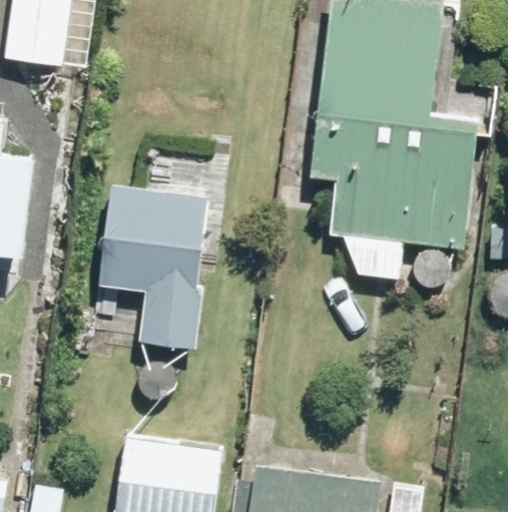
[(10,0),(2,58),(61,66),(69,0),(10,0)]
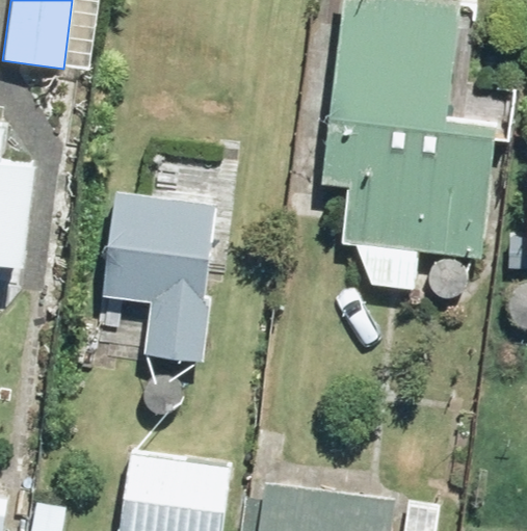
[(446,121),(459,1),(454,0),(343,0),(322,184),(348,186),(340,241),(351,243),(370,286),(412,292),(417,250),(482,258),(498,126),(446,121)]
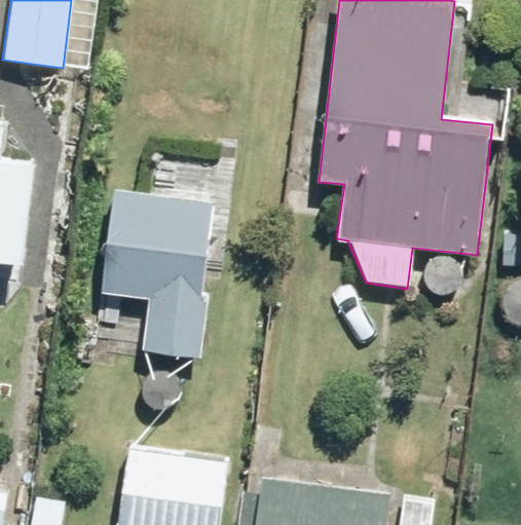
[(0,260),(24,263),(34,165),(0,161),(0,143),(2,124),(0,123),(0,260)]
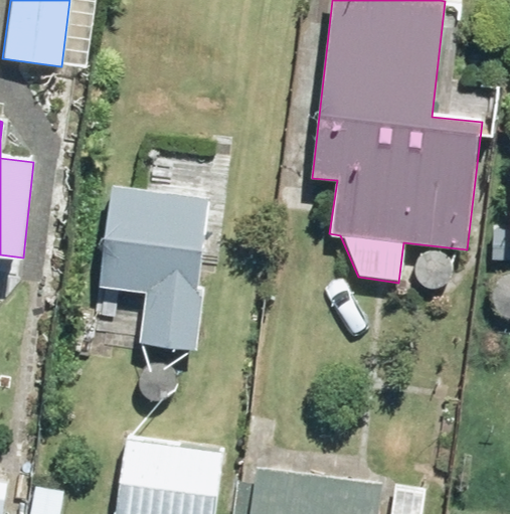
[(100,288),(145,293),(138,343),(194,351),(201,290),(195,290),(207,199),(113,186),(100,288)]
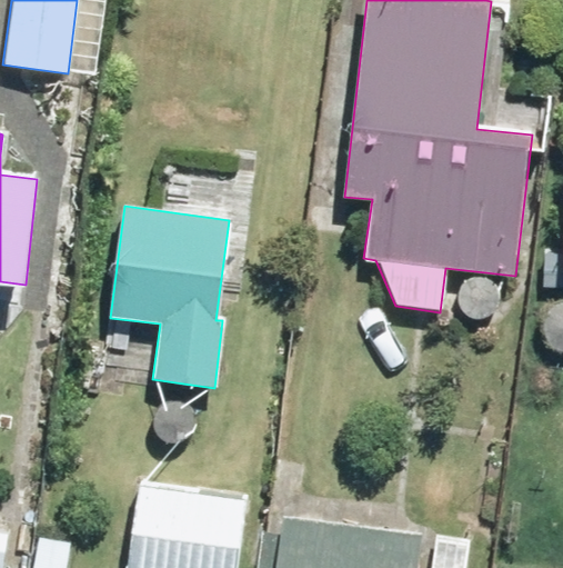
[(562,253),(542,252),(541,287),(562,287),(562,253)]
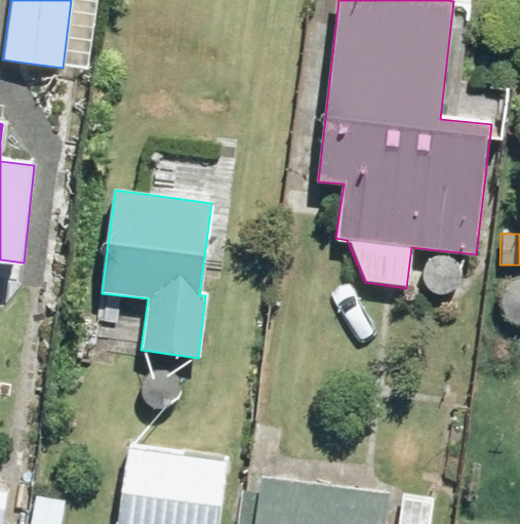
[(213,523),(223,458),(126,447),(116,523),(213,523)]
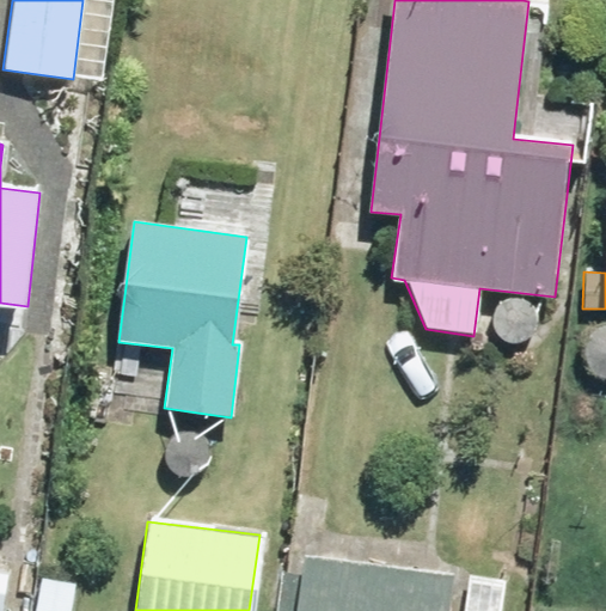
[(446,610),(452,570),(306,553),(304,576),(279,572),(273,610),(446,610)]
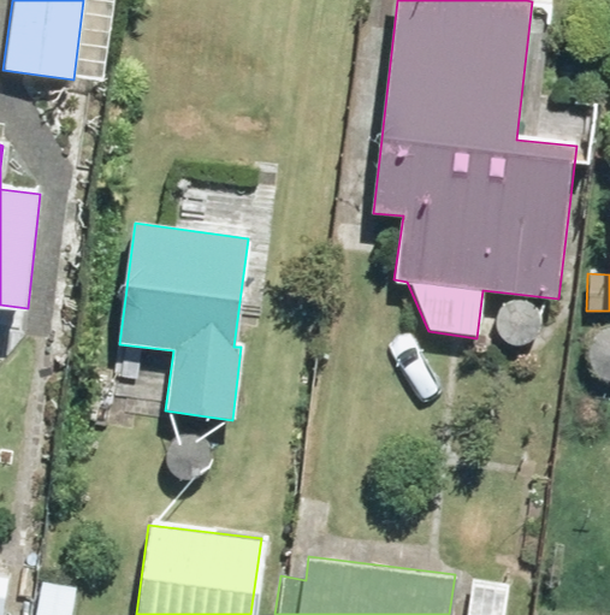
[(40,580),(34,614),(67,614),(72,587),(40,580)]
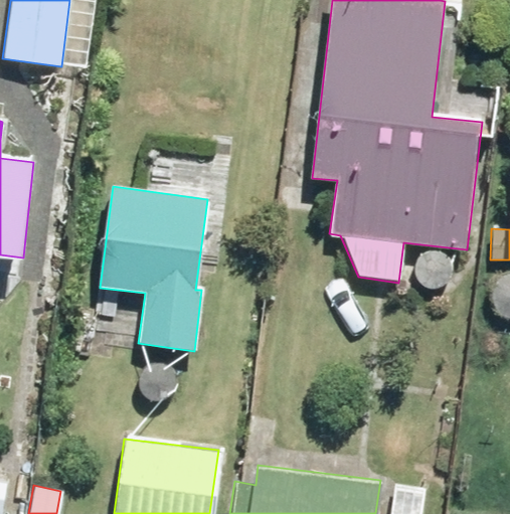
[(420,513),(423,490),(390,486),(387,513),(420,513)]
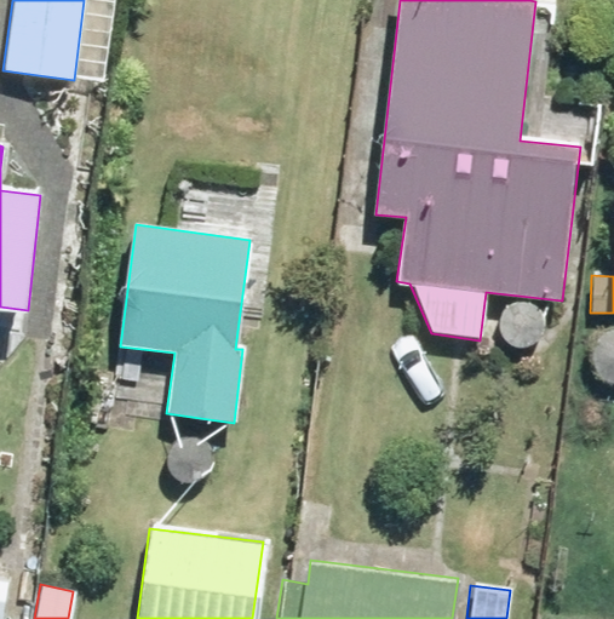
All buildings are outlined.
